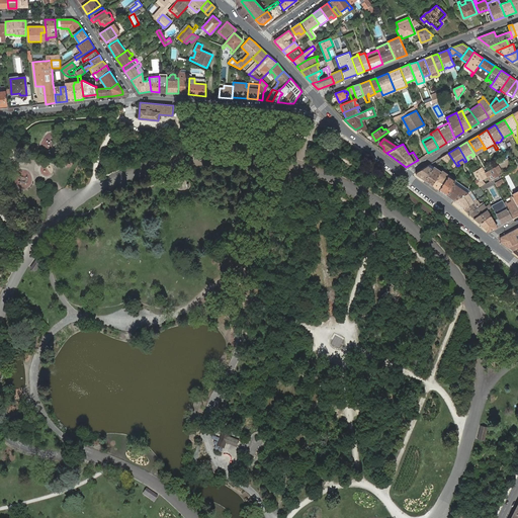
[(441,158),(447,162),(450,158),(447,154),(441,158)]
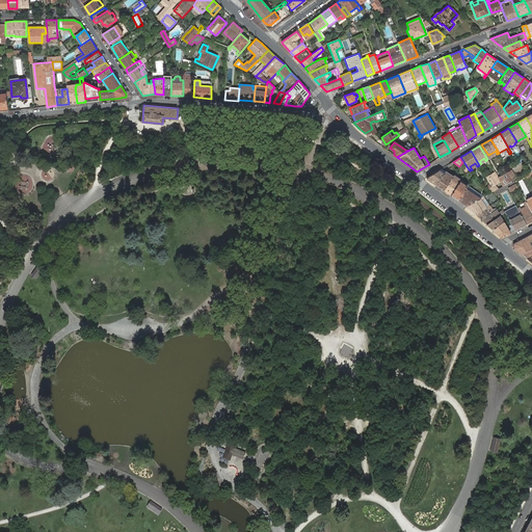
[(426,179),(435,185),(444,174),(445,171),(441,169),(439,170),(427,178),(426,179)]
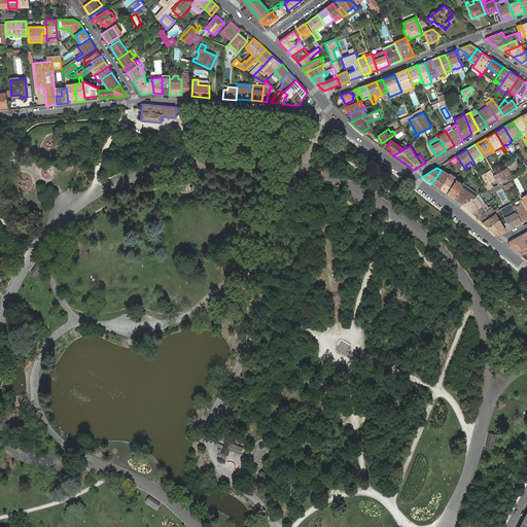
[(506,168),(494,176),(497,180),(498,183),(511,175),(506,168)]
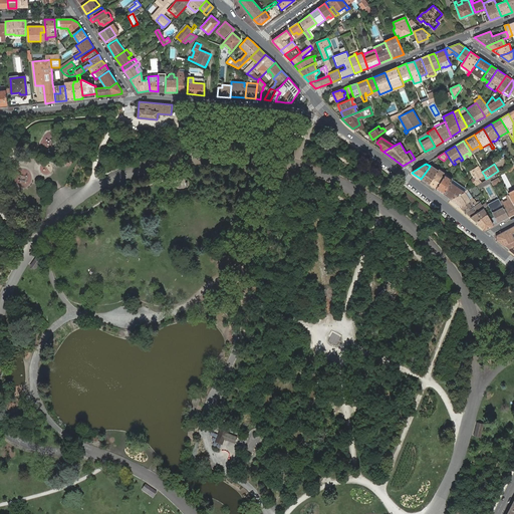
[(421,179),(428,184),(438,171),(435,169),(434,171),(430,169),(431,167),(430,166),(429,168),(421,179)]
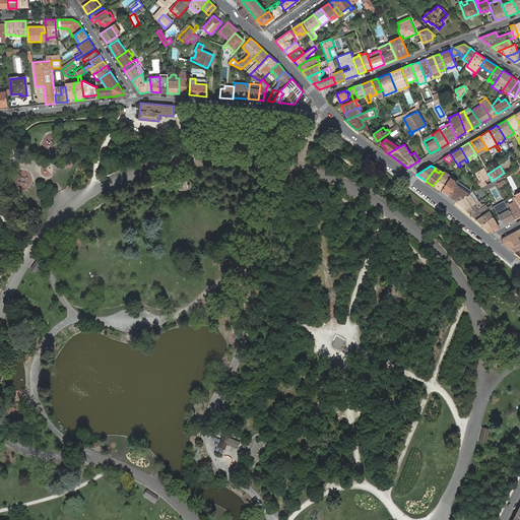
[(483,187),(488,184),(483,181),(491,178),(488,174),(483,168),(474,173),(478,180),(481,183),(478,185),(481,188),(483,187)]
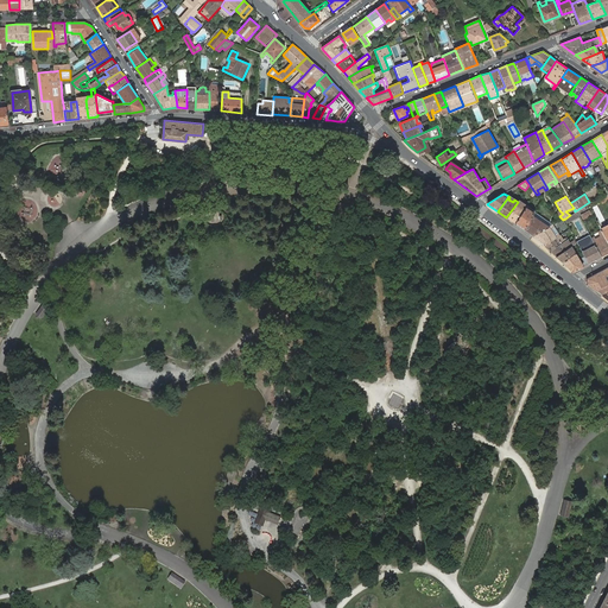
[(506,217),(514,223),(527,206),(525,203),(523,206),(519,203),(520,201),(519,200),(518,202),(506,217)]
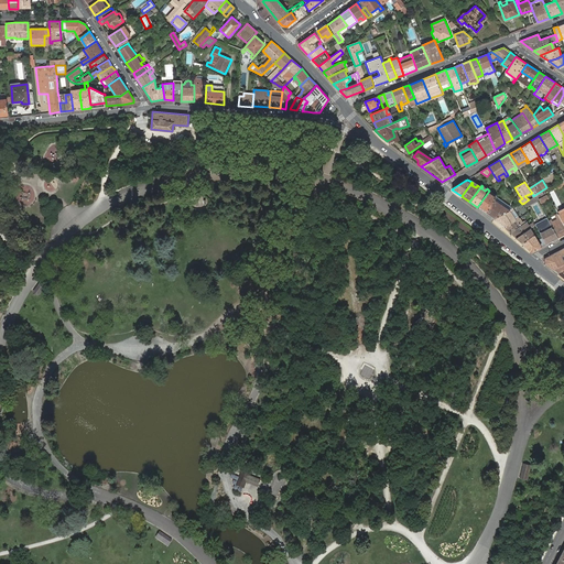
[(326,191),(311,186),(310,194),(316,195),(324,197),(326,191)]
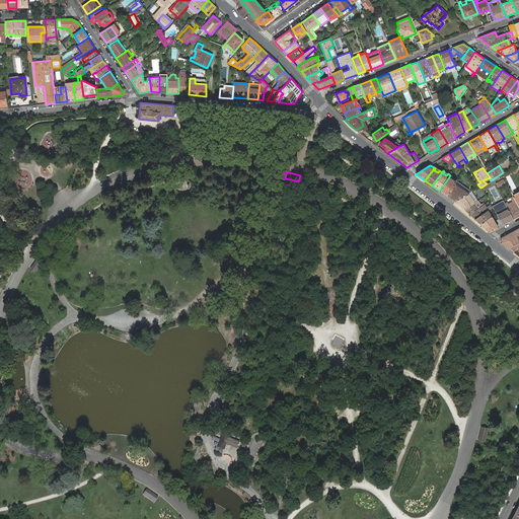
[(439,191),(446,195),(455,182),(456,180),(457,179),(455,178),(453,180),(450,178),(451,176),(450,175),(439,191)]
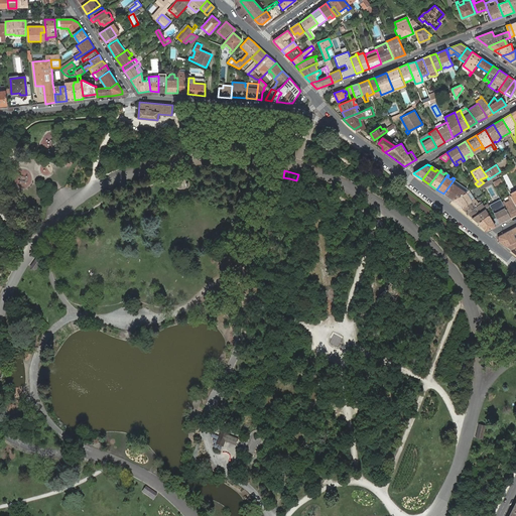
[(174,189),(177,191),(180,192),(184,194),(187,192),(190,190),(192,187),(192,184),(190,180),(187,177),(183,177),(178,179),(174,183),(174,189)]
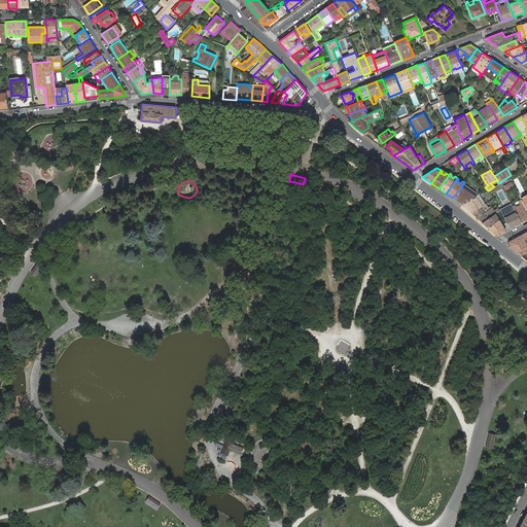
[(511,181),(503,185),(506,189),(513,185),(511,181)]
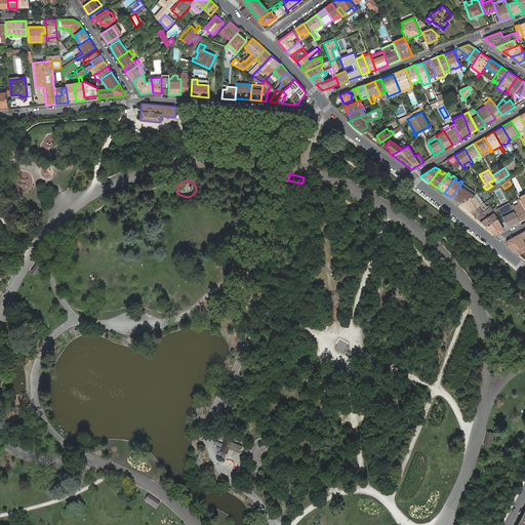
[(460,185),(475,195),(478,194),(461,183),(460,185)]
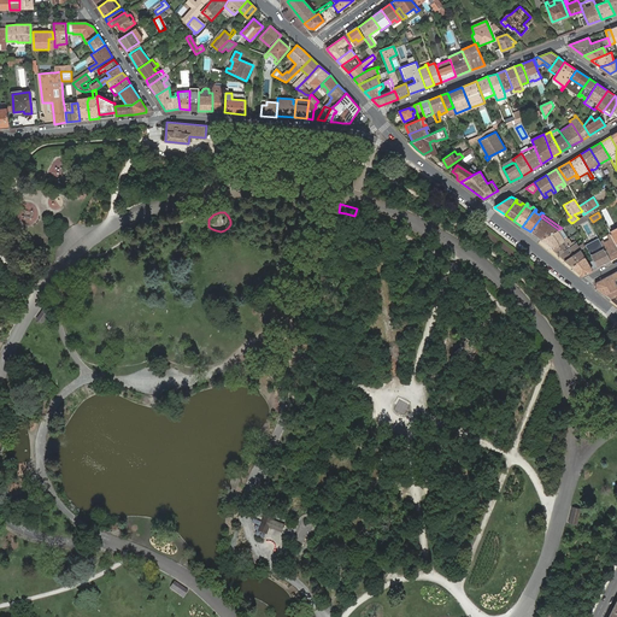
[(588,218),(587,215),(579,218),(574,222),(575,225),(588,218)]
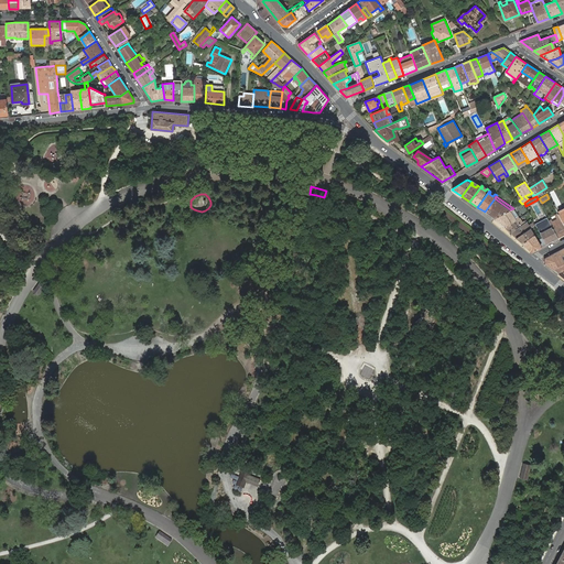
[(485,212),(495,218),(510,209),(495,198),(485,212)]
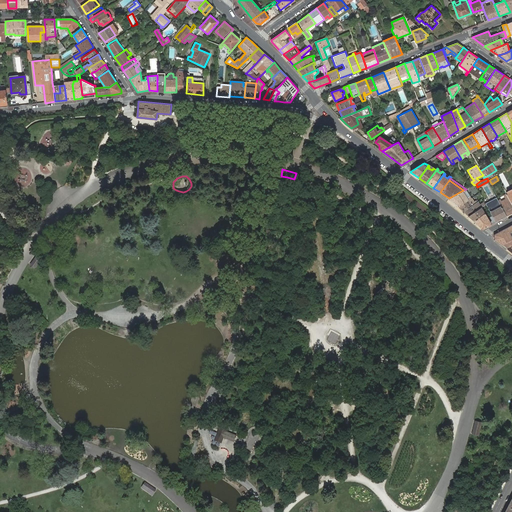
[(449,198),(458,207),(471,198),(472,198),(471,196),(468,197),(465,192),(468,190),(467,189),(466,189),(463,190),(449,198)]
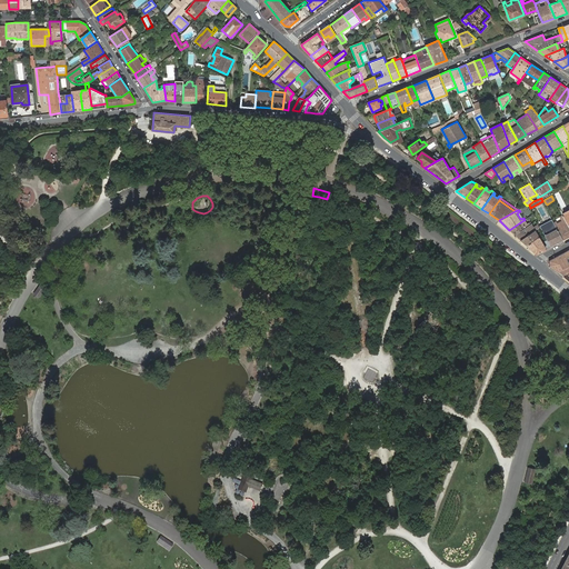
[(563,240),(568,237),(568,227),(563,218),(563,217),(561,218),(563,222),(556,227),(563,240)]
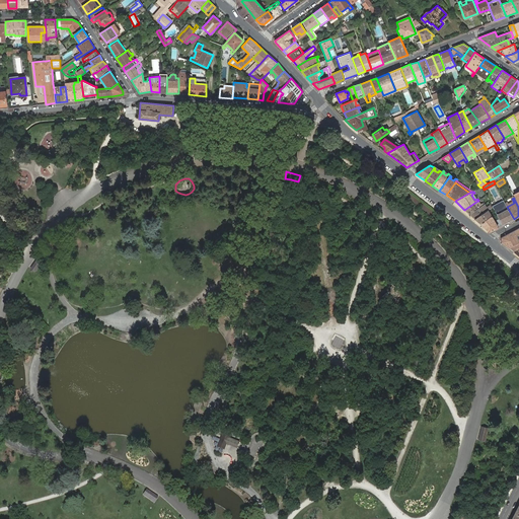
[(464,210),(469,214),(483,206),(484,205),(483,204),(479,205),(477,201),(464,210)]
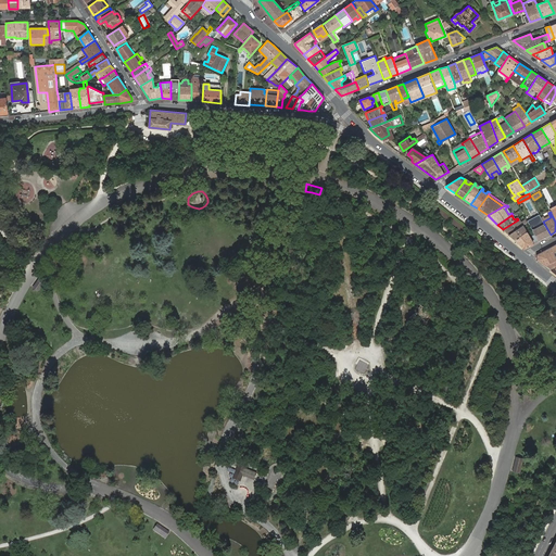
[(539,241),(551,235),(543,222),(541,217),(539,219),(540,222),(533,226),(532,224),(530,225),(532,228),(535,235),(539,241)]
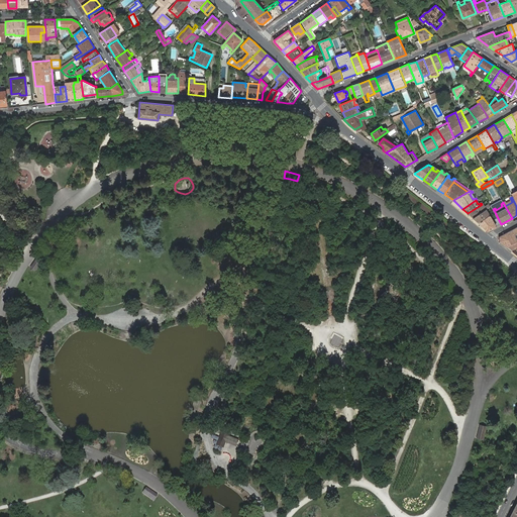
[(468,213),(473,218),(486,209),(491,207),(489,205),(484,208),(481,205),(468,213)]
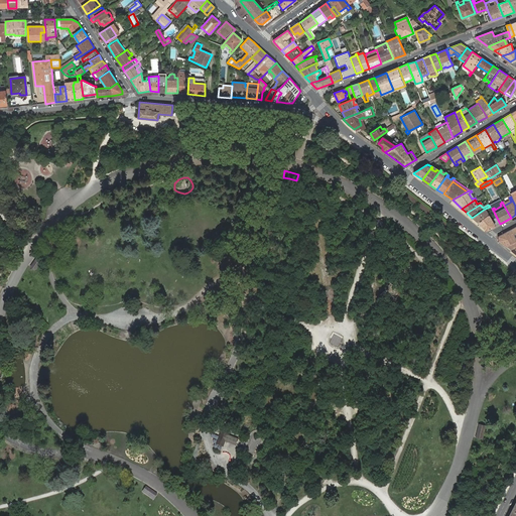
[(472,218),(478,223),(489,215),(485,209),(472,218)]
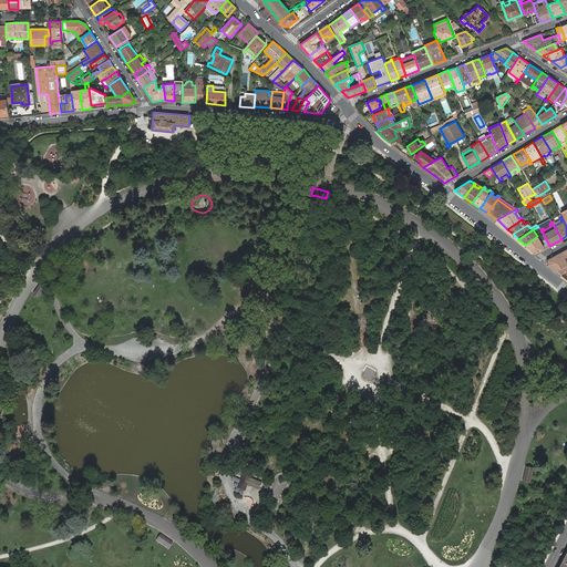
[(525,245),(534,254),(544,248),(537,236),(525,245)]
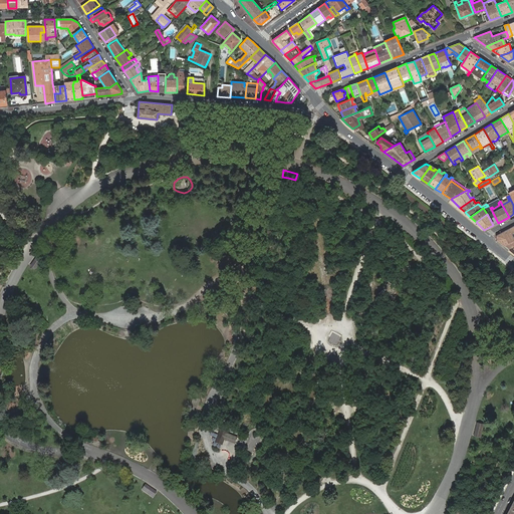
[(496,240),(504,246),(513,239),(513,237),(512,234),(513,232),(513,225),(496,235),(496,240)]
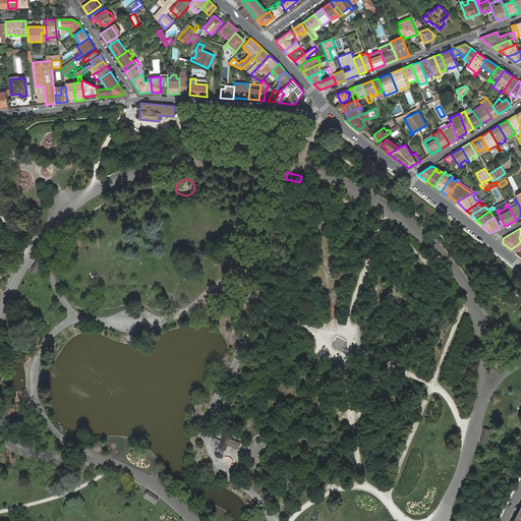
[(520,242),(511,249),(516,253),(520,250),(520,242)]
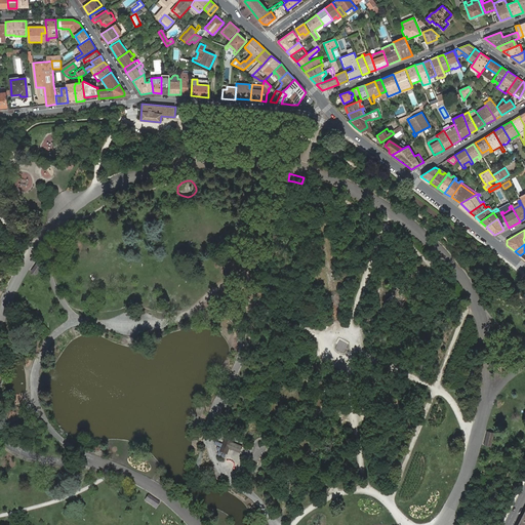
[(40,264),(37,261),(32,270),(35,272),(40,264)]
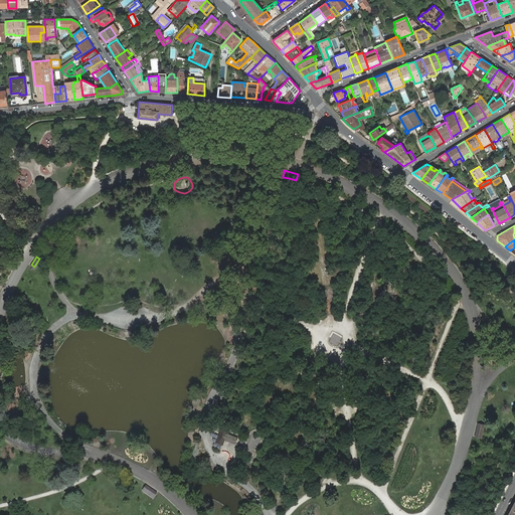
[(216,318),(202,314),(201,321),(207,323),(214,324),(216,318)]
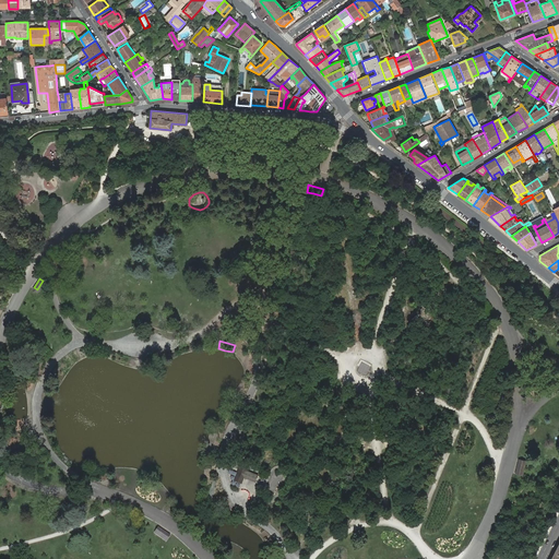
[(363,361),(357,371),(366,375),(370,366),(363,361)]
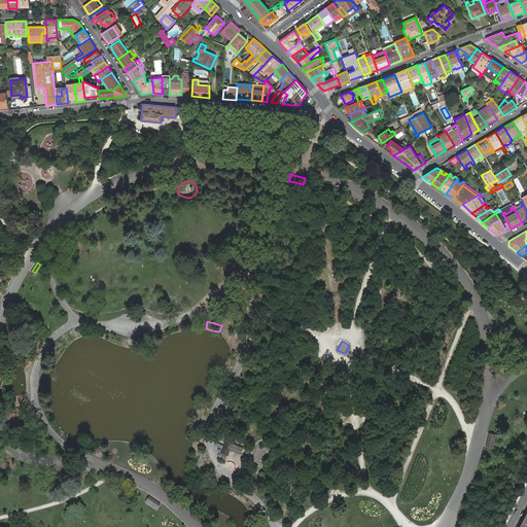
[(489,433),(486,447),(493,449),(496,434),(489,433)]
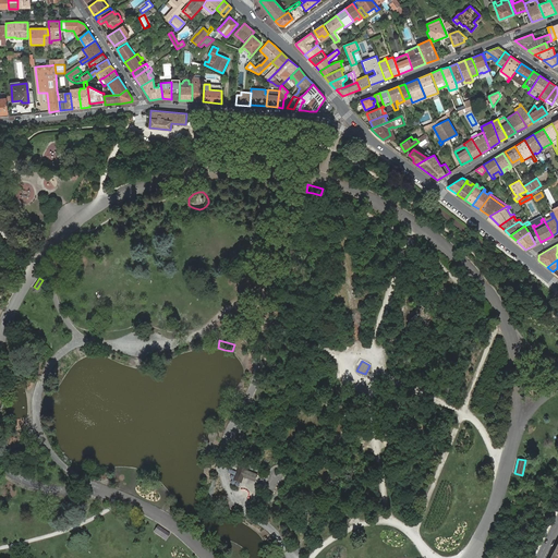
[(241,482),(243,476),(245,470),(247,464),(241,462),(234,480),(241,482)]
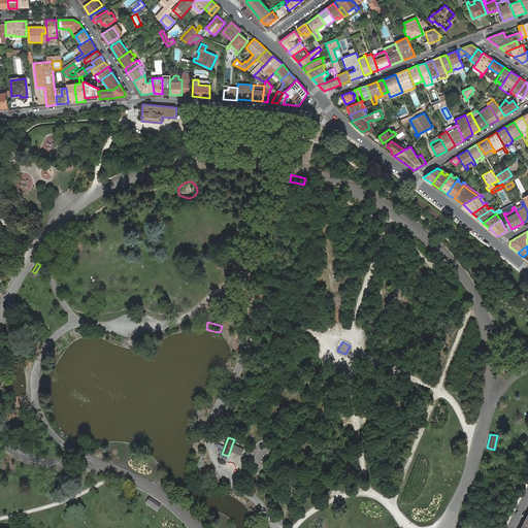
[(162,504),(150,496),(146,500),(159,508),(162,504)]
